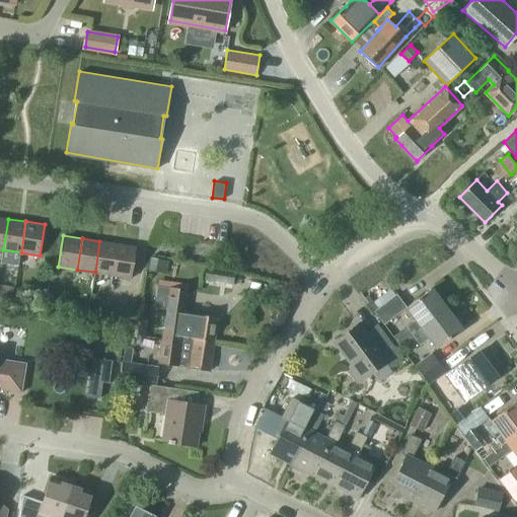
[(99,241),(95,272),(113,275),(118,243),(99,241)]
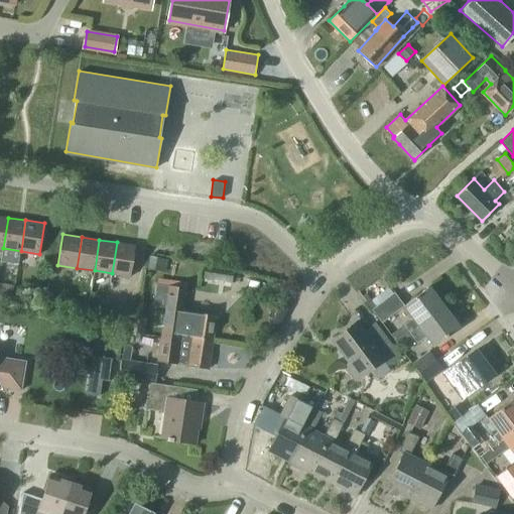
[(135,245),(117,242),(112,273),(131,276),(135,245)]
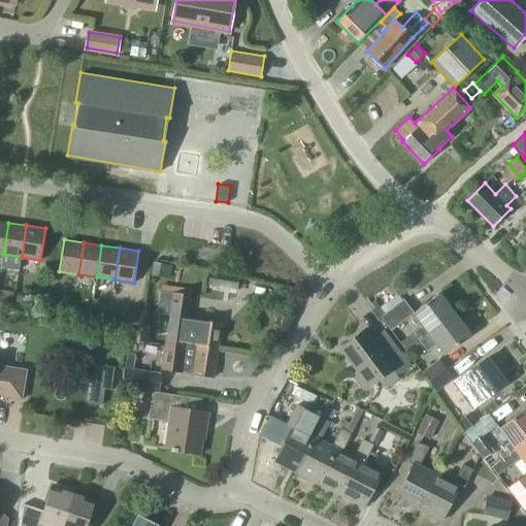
[(173,264),(154,260),(151,274),(170,278),(173,264)]
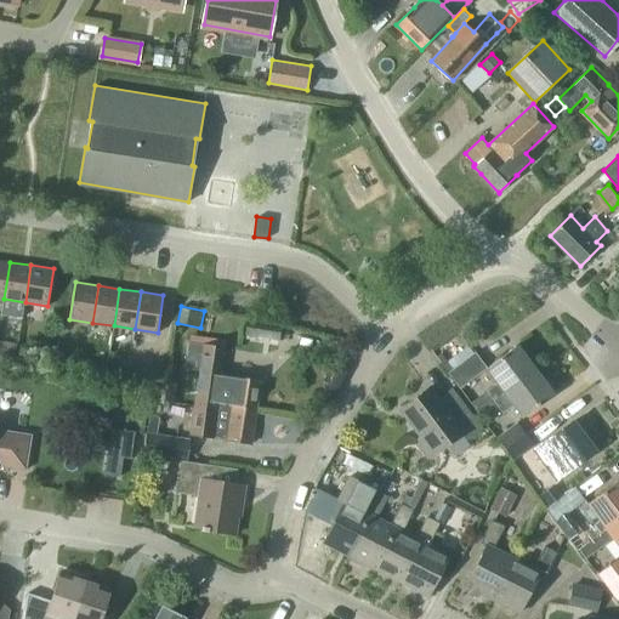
[(280,328),(249,323),(246,335),(278,340),(280,328)]
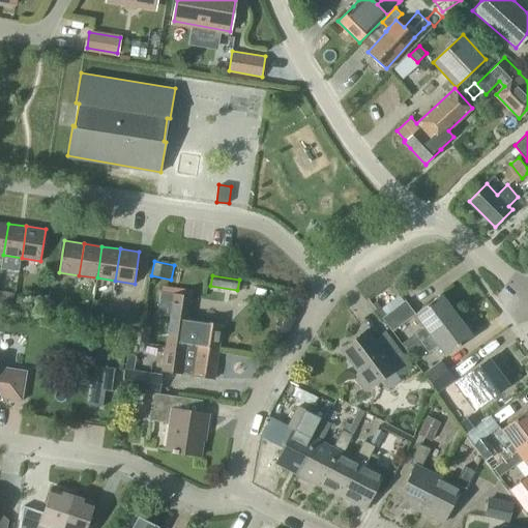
[(158,314),(171,315),(167,345),(185,348),(185,344),(220,348),(223,324),(189,319),(193,295),(162,291),(158,314)]
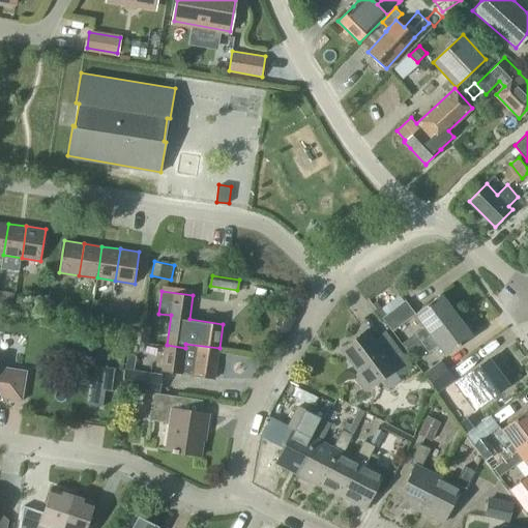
[(421,341),(426,338),(426,339),(457,315),(441,294),(415,314),(424,327),(416,333),(421,341)]
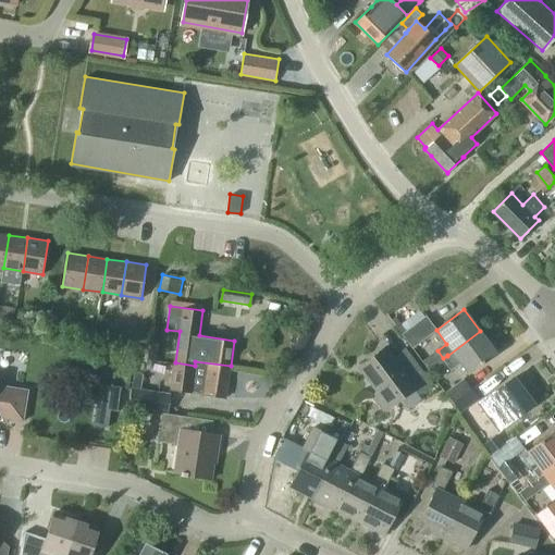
[(4,320),(13,321),(14,312),(5,311),(4,320)]
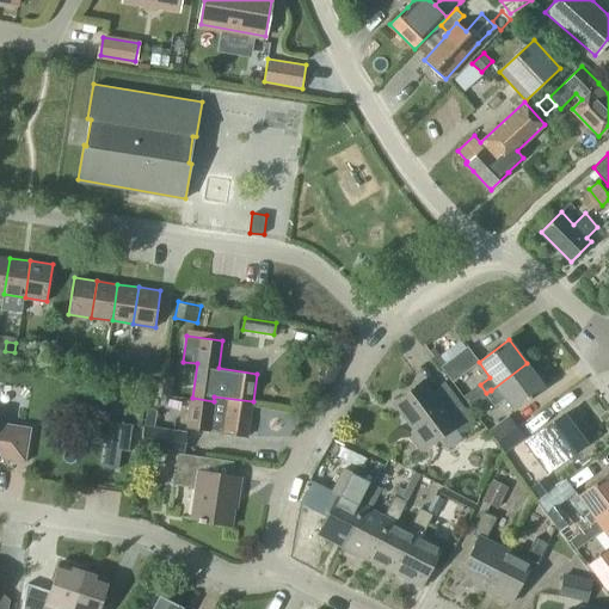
[(471,363),(477,358),(468,346),(442,365),(453,381),(473,365),(471,363)]
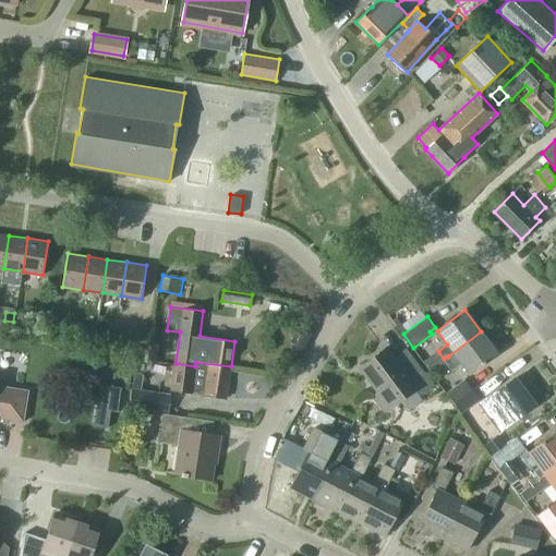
[(77,331),(86,334),(86,333),(87,324),(79,323),(77,331)]
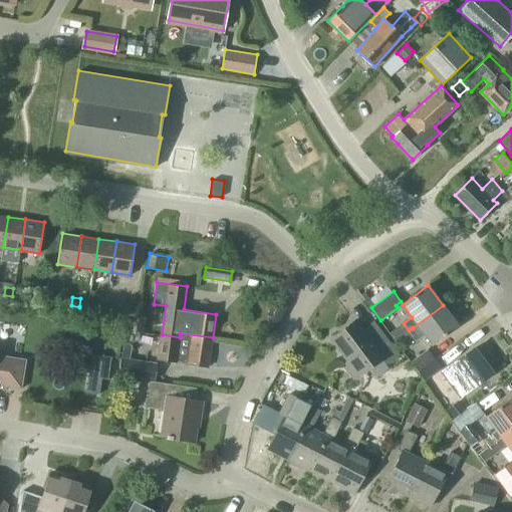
[(80,298),(79,306),(79,307),(87,308),(88,300),(80,298)]
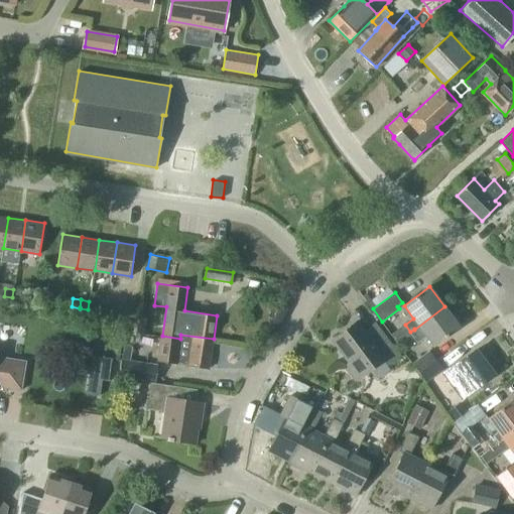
[(96,310),(97,302),(89,301),(88,309),(96,310)]
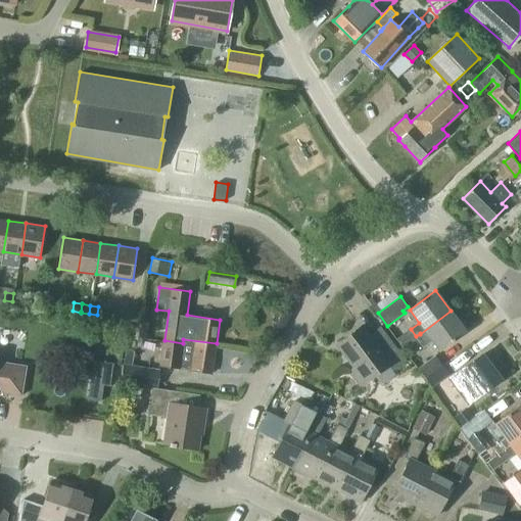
[(97,315),(105,316),(106,308),(98,306),(97,315)]
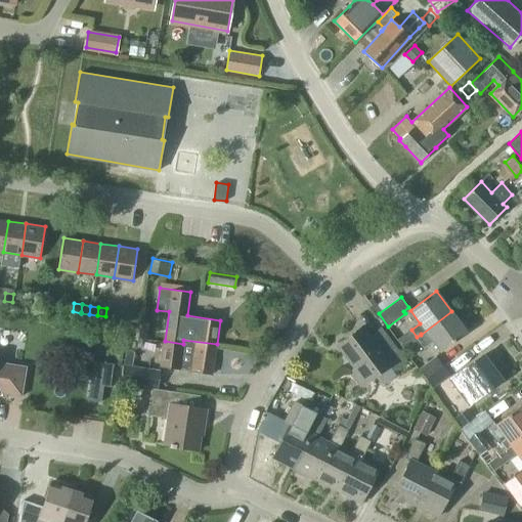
[(421,334),(417,337),(417,338),(424,347),(433,341),(441,351),(467,332),(451,311),(421,335),(421,334)]
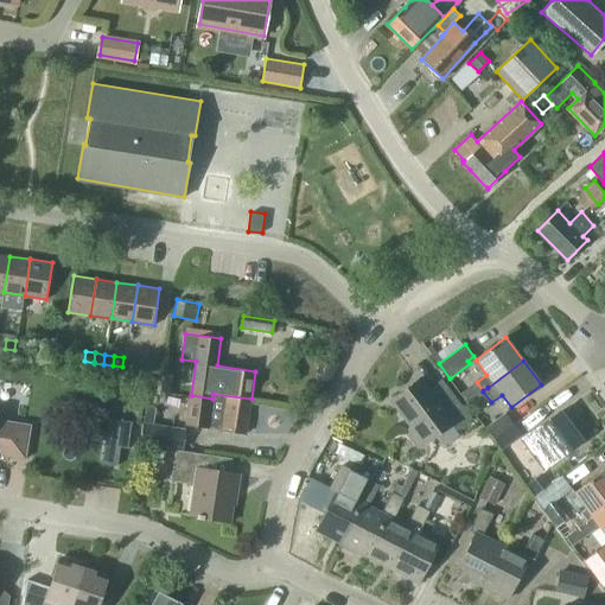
[(160,390),(170,392),(172,374),(163,373),(160,390)]
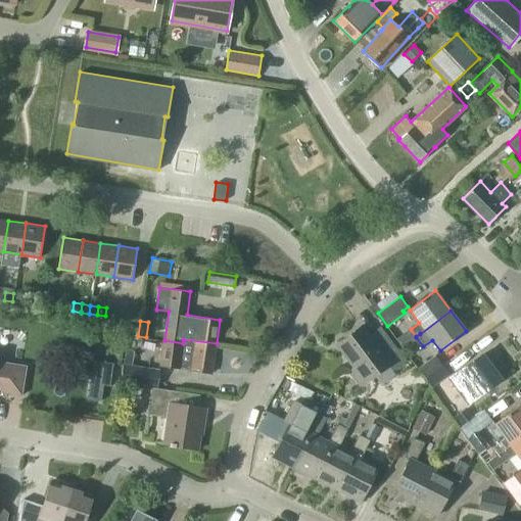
[(349,371),(361,385),(389,364),(394,370),(407,360),(381,326),(369,334),(362,325),(337,343),(356,367),(349,371)]
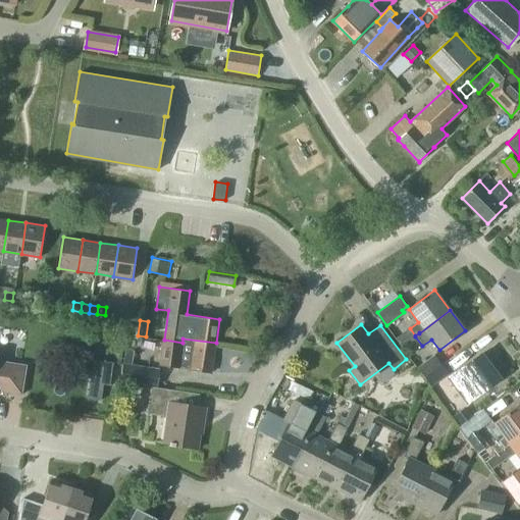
[(397,339),(402,346),(415,336),(415,335),(410,328),(397,339)]
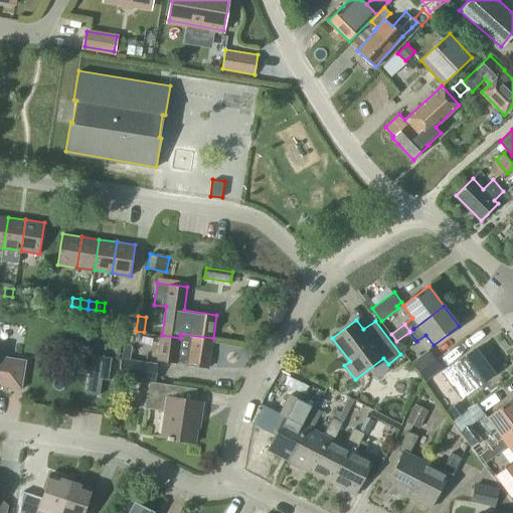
[(180,338),(162,335),(158,359),(177,361),(189,362),(188,364),(208,367),(213,338),(180,334),(180,338)]
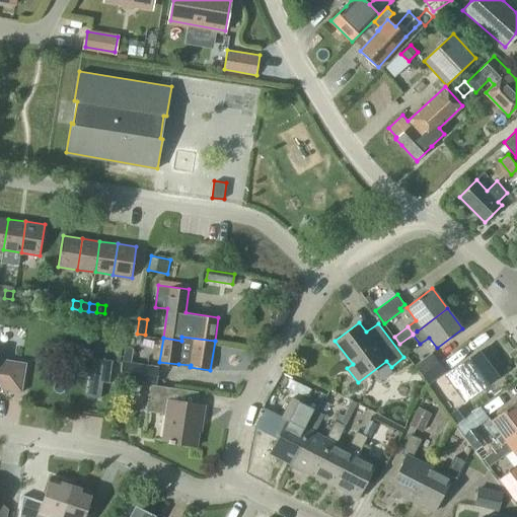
[(126,346),(124,360),(132,361),(134,348),(126,346)]
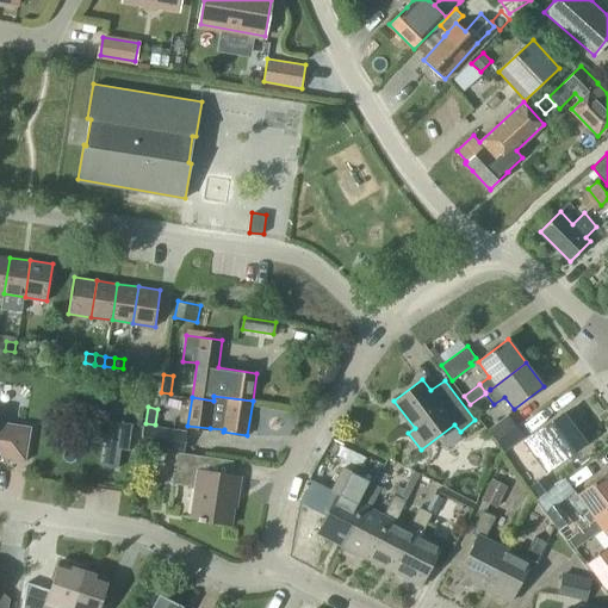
[(543,429),(526,442),(546,471),(564,458),(585,442),(563,413),(543,428),(543,429)]
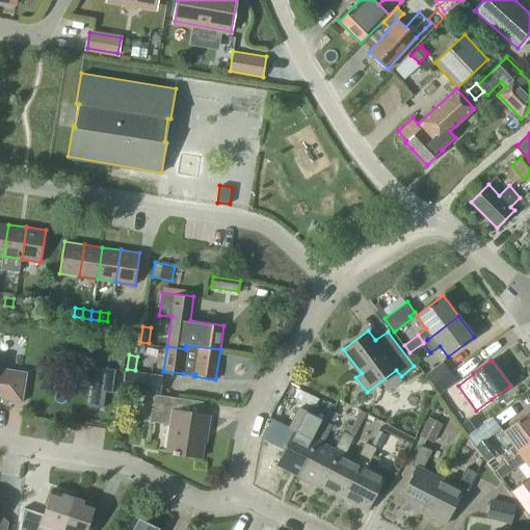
[(426,374),(433,385),(451,371),(444,362),(426,374)]
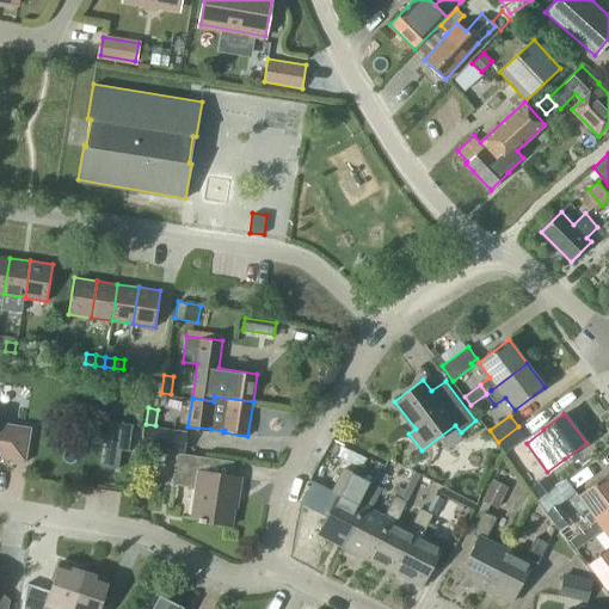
[(117,422),(114,448),(122,449),(129,450),(134,424),(117,422)]
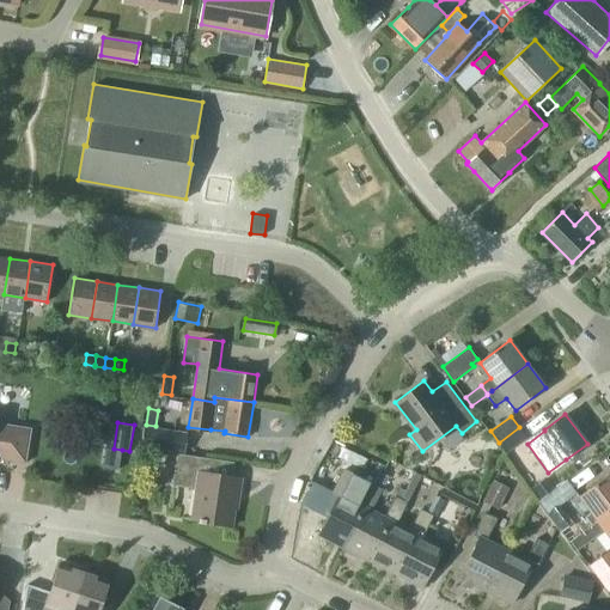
[(156,426),(146,425),(142,446),(185,452),(188,432),(156,426)]
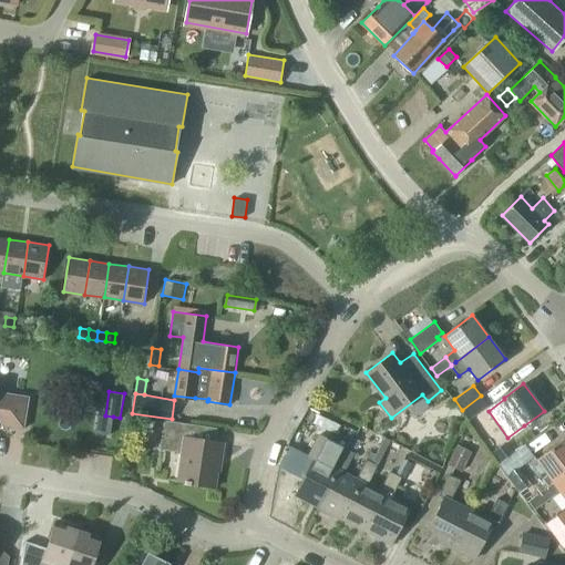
[(0,420),(7,421),(7,423),(22,427),(27,398),(11,396),(10,401),(0,399),(0,420)]
